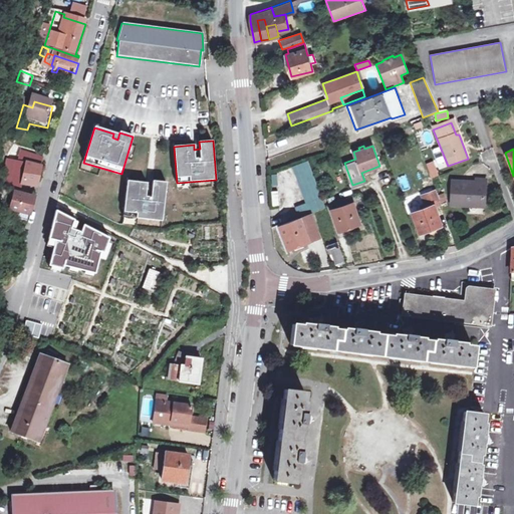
[(308,160),(292,166),(305,203),(295,207),(298,216),(324,206),(308,160)]
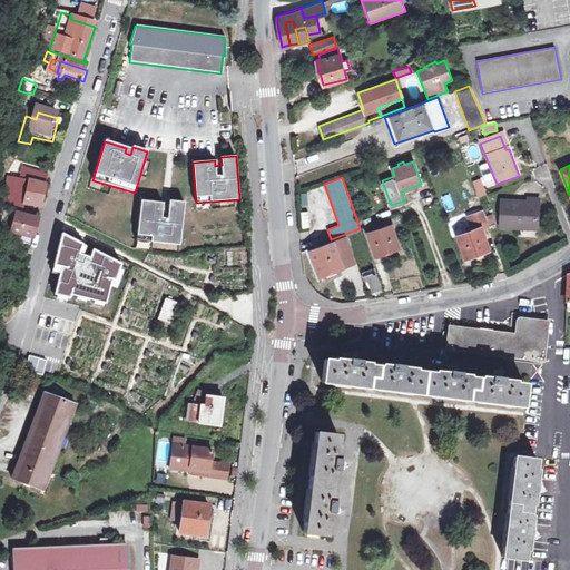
[(47,182),(30,178),(26,209),(41,213),(47,182)]
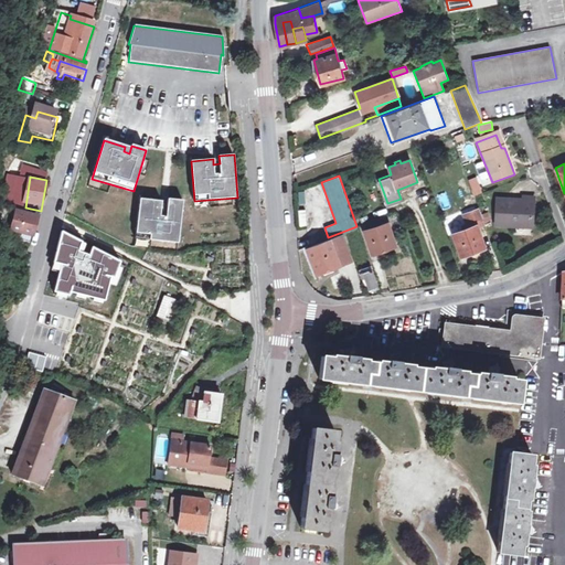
[(477,177),(469,179),(473,196),(482,193),(477,177)]
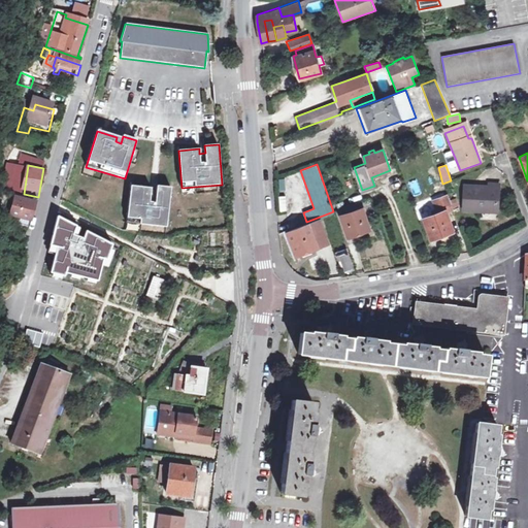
[(152,189),(131,187),(128,224),(168,228),(171,188),(158,186),(157,194),(152,193),(152,189)]
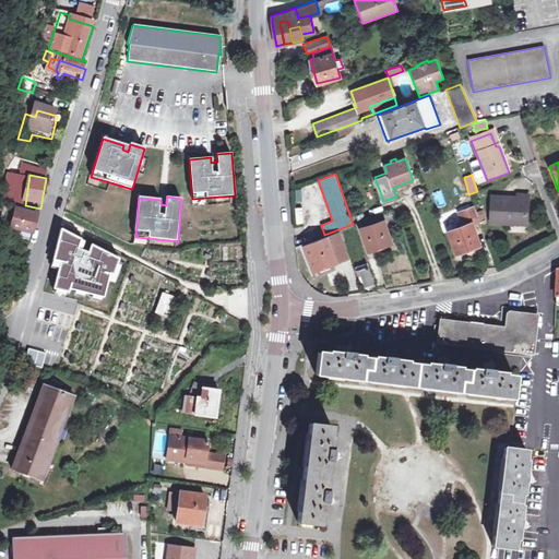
[(526,226),(527,198),(519,197),(519,201),(495,200),(494,225),(526,226)]
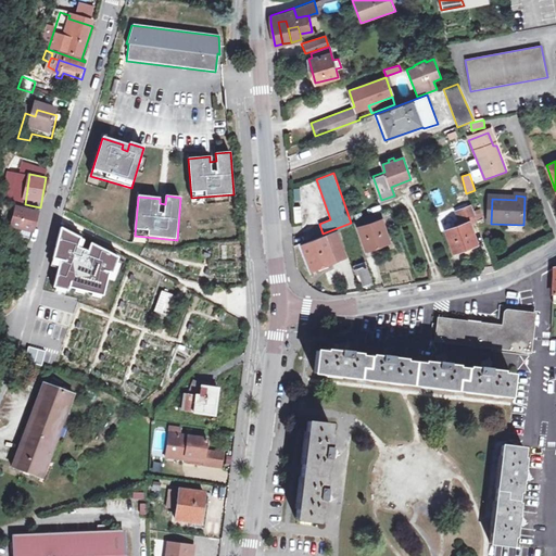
[(467,217),(475,214),(470,203),(452,210),(457,225),(445,230),(453,253),(477,244),(467,217)]
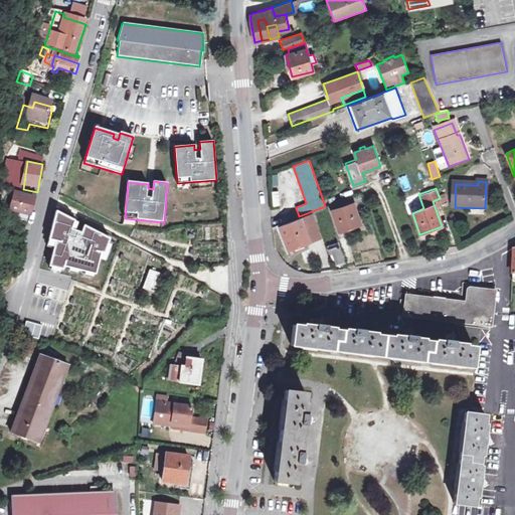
[(33,202),(14,196),(10,212),(20,215),(28,218),(33,202)]
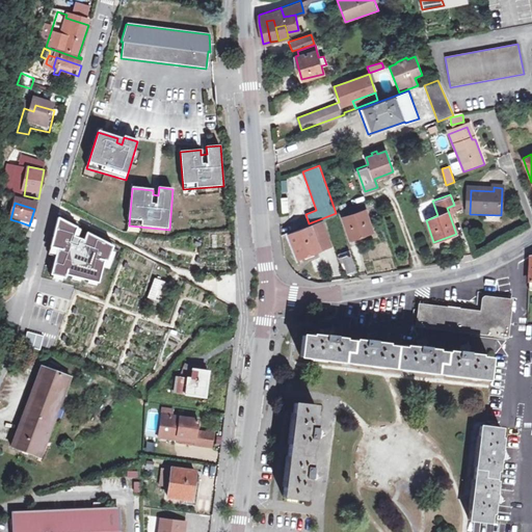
[(373,232),(366,210),(344,216),(350,238),(373,232)]
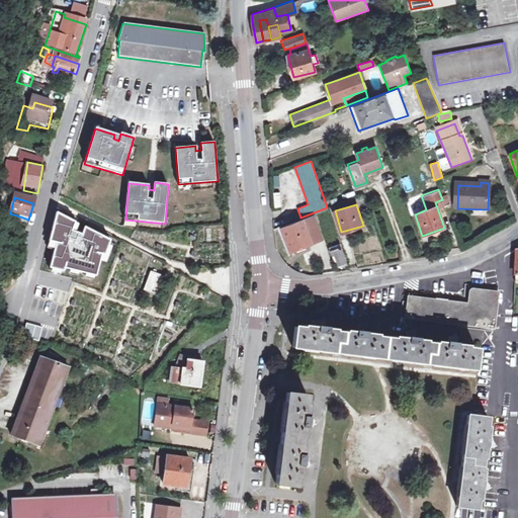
[(78,222),(56,210),(48,239),(51,241),(48,249),(53,248),(55,248),(49,268),(64,271),(65,268),(96,276),(102,254),(107,257),(113,240),(84,226),(82,234),(75,232),(78,222)]
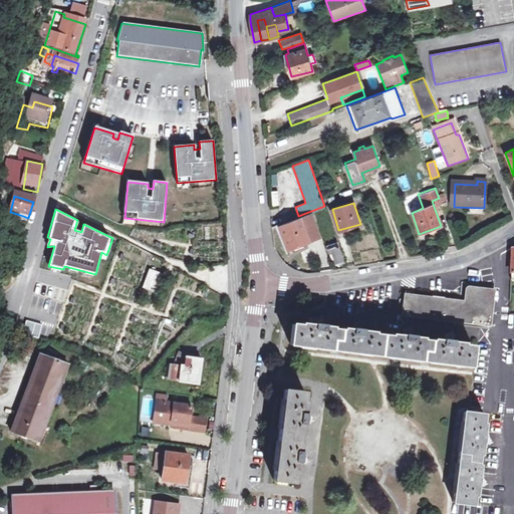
[(28,218),(20,215),(17,223),(26,225),(28,218)]
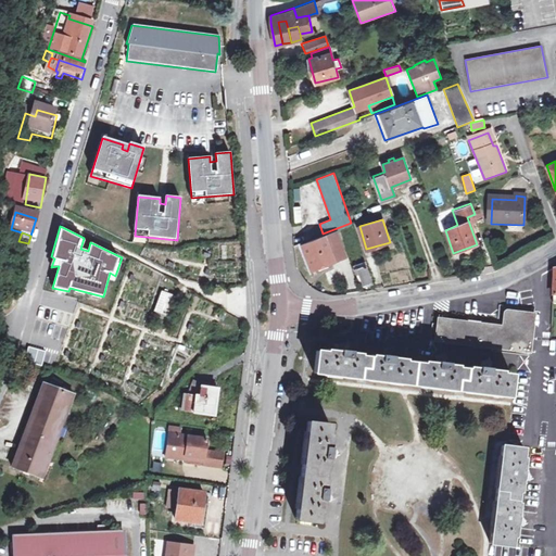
[(333,262),(346,256),(341,239),(328,243),(325,235),(302,243),(311,269),(319,266),(318,263),(332,258),(333,262)]
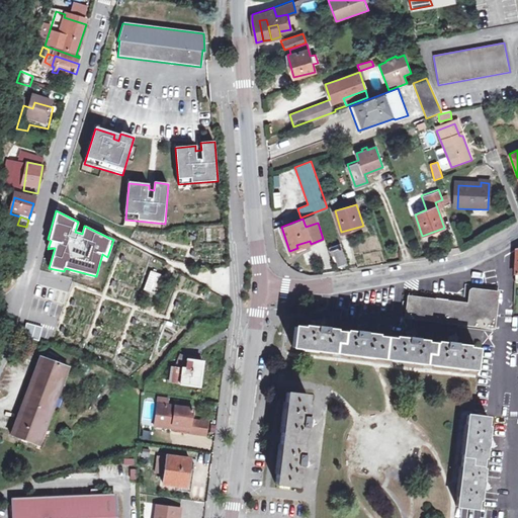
[(347,262),(341,246),(332,249),(338,265),(347,262)]
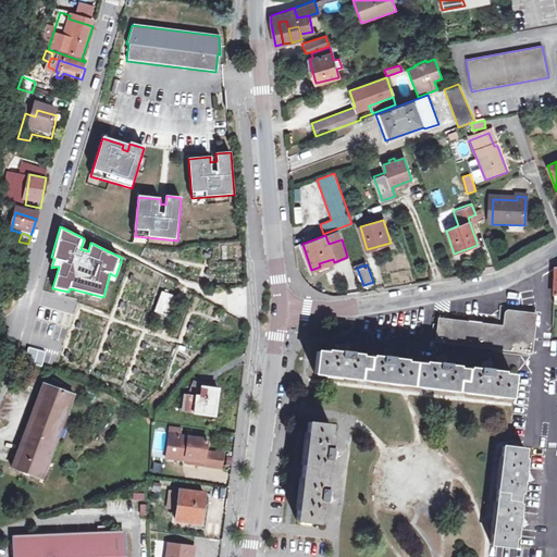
[(176,298),(161,292),(152,313),(168,319),(176,298)]
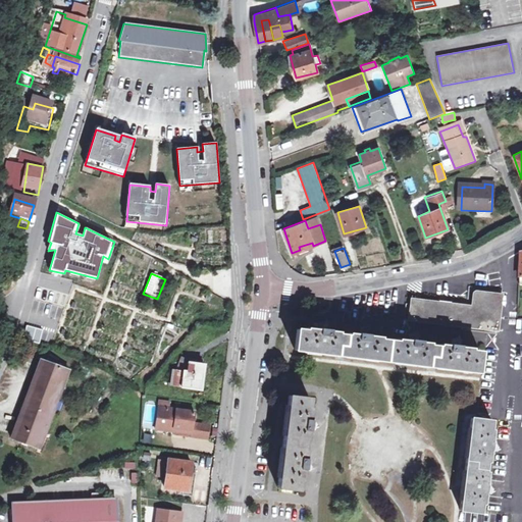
[(502,296),(475,293),(473,307),(415,300),(413,319),(498,329),(502,296)]
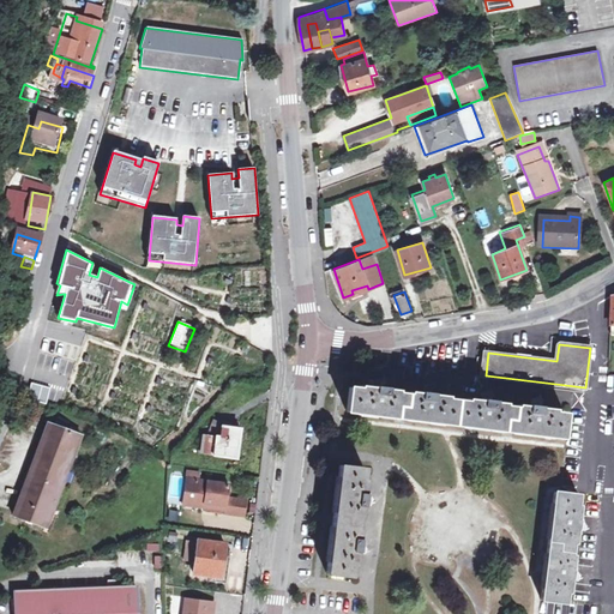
[(469,426),(561,437),(565,413),(350,387),(347,411),(469,426)]
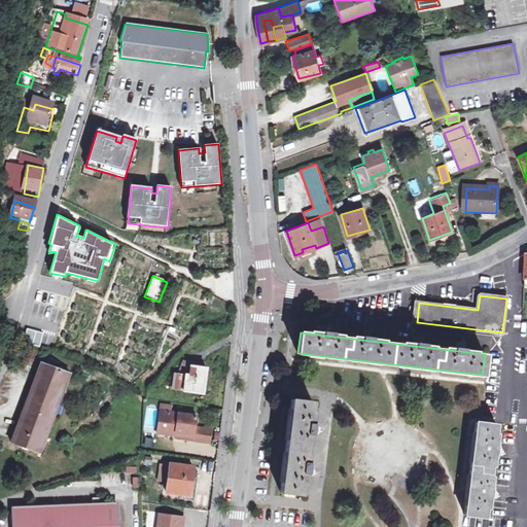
[(9,443),(38,454),(68,375),(39,363),(29,391),(24,403),(9,443)]
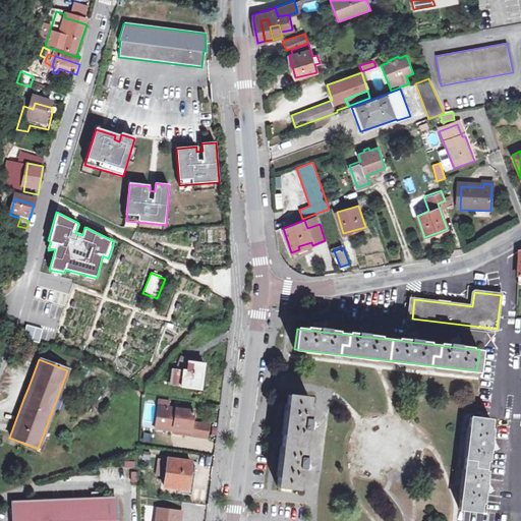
[(172,368),(169,386),(203,391),(207,363),(188,360),(186,370),(172,368)]
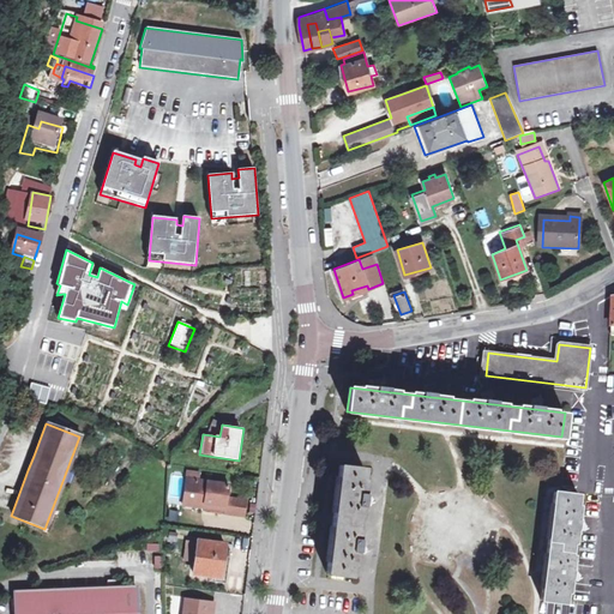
[(327,572),(351,576),(365,468),(341,464),(327,572)]
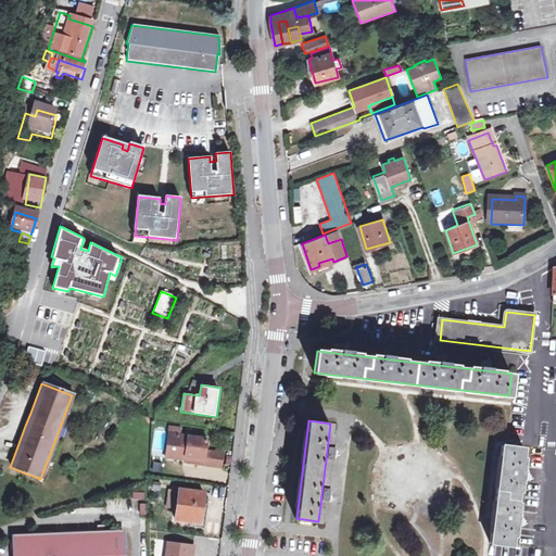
[(188,454),(205,457),(206,451),(209,439),(171,432),(167,455),(188,458),(188,454)]
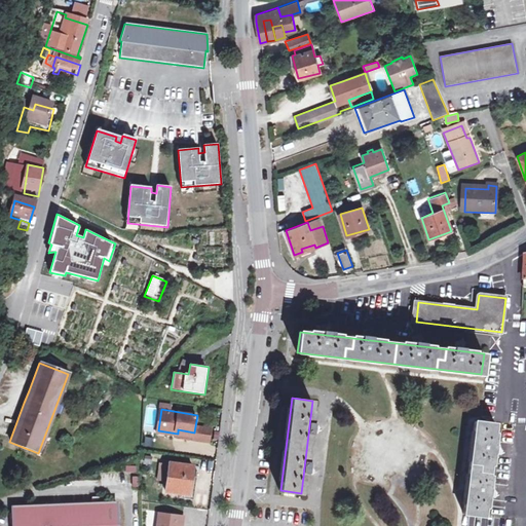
[(463,514),(484,516),(496,423),(475,420),(463,514)]
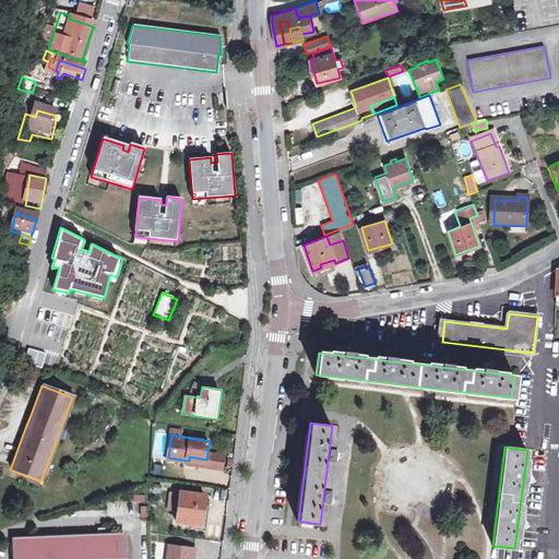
[(224,456),(207,453),(206,460),(205,464),(205,466),(222,470),(224,456)]
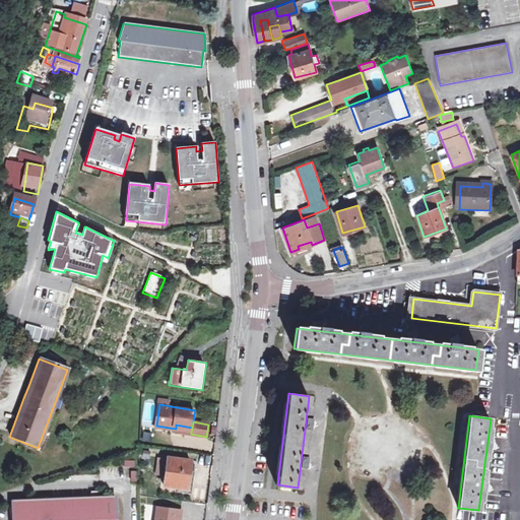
[(155,476),(164,477),(166,456),(157,456),(155,476)]
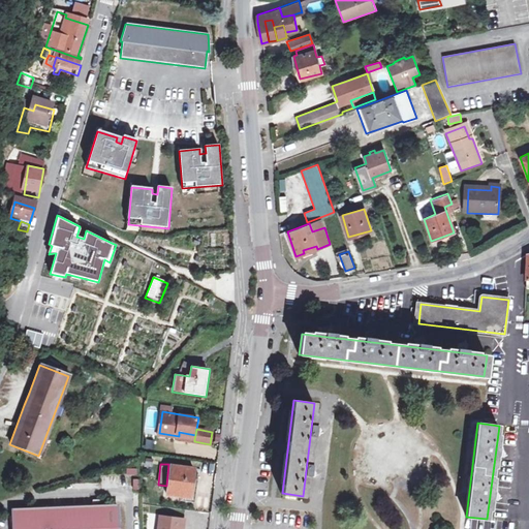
[(166,493),(190,496),(194,468),(170,465),(166,493)]
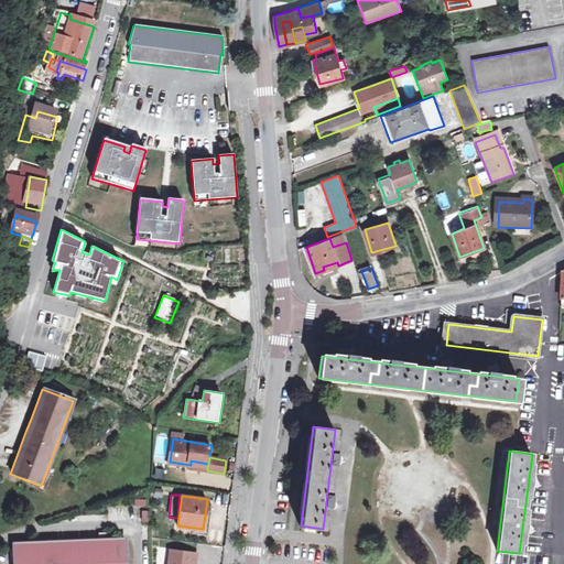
[(86,540),(112,538),(111,524),(85,527),(86,540)]
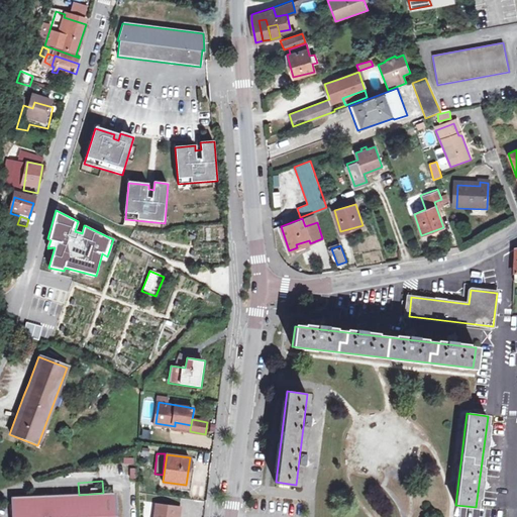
[(79,495),(78,483),(32,487),(16,492),(8,493),(9,501),(17,500),(79,495)]
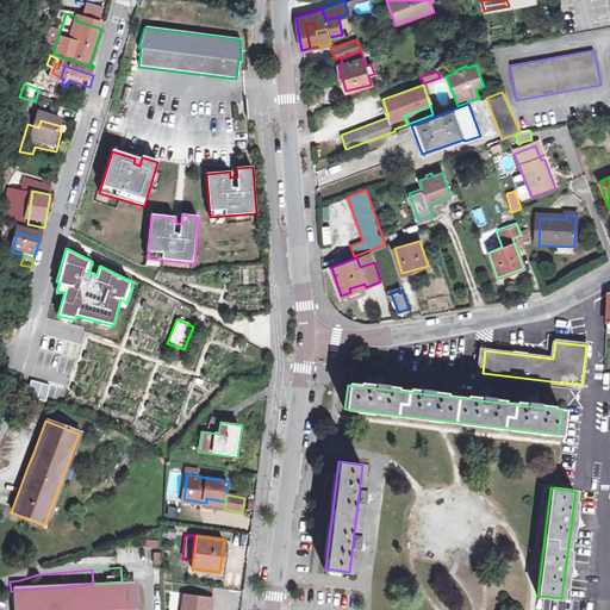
[(122,582),(93,584),(20,590),(20,609),(139,609),(137,580),(122,582)]
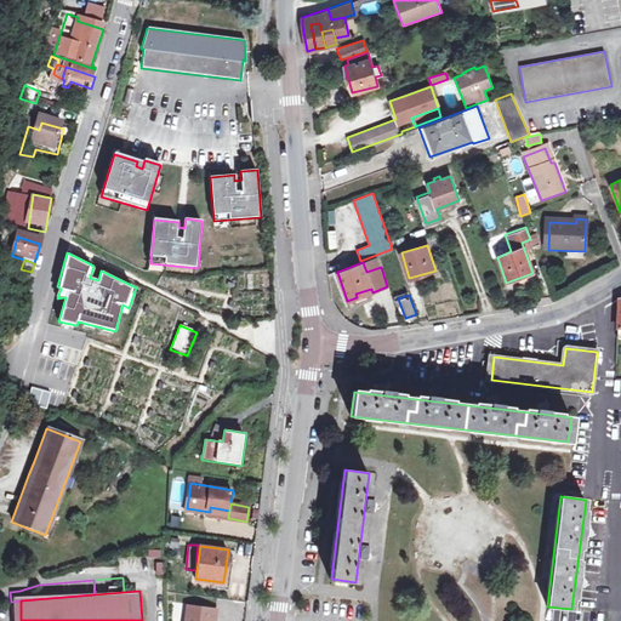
[(21,620),(21,600),(11,602),(11,620),(21,620)]
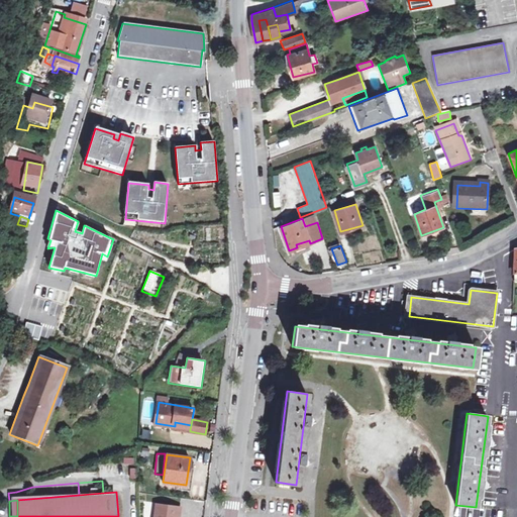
[(162,513),(158,513),(157,516),(176,516),(177,516),(181,516),(182,508),(163,506),(162,513)]
